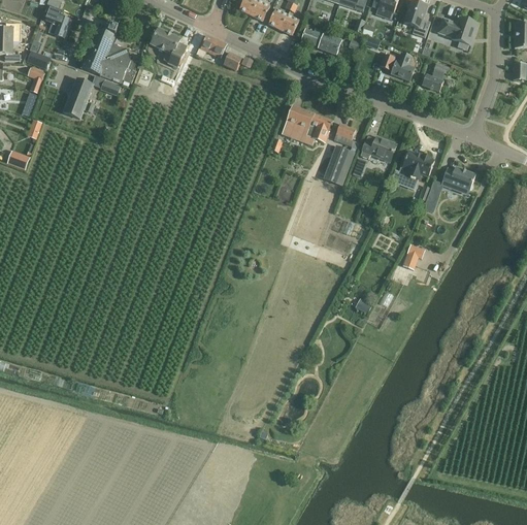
[(48,4),(52,6),(54,6),(58,8),(61,2),(61,1),(58,0),(48,0),(46,4),(48,4)]
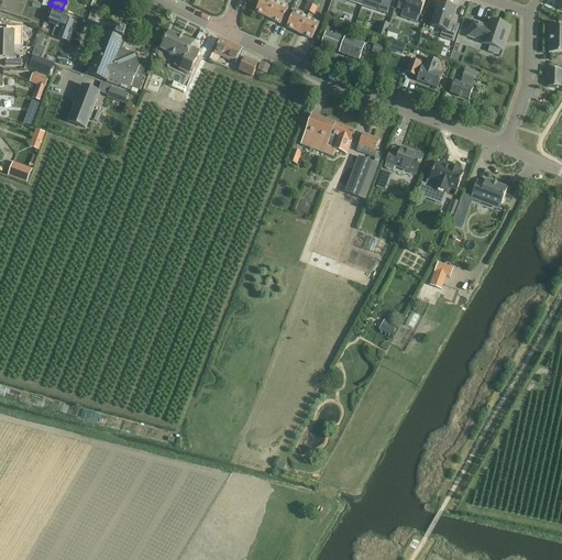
[(260,0),(255,10),(267,17),(275,1),(273,0),(260,0)]
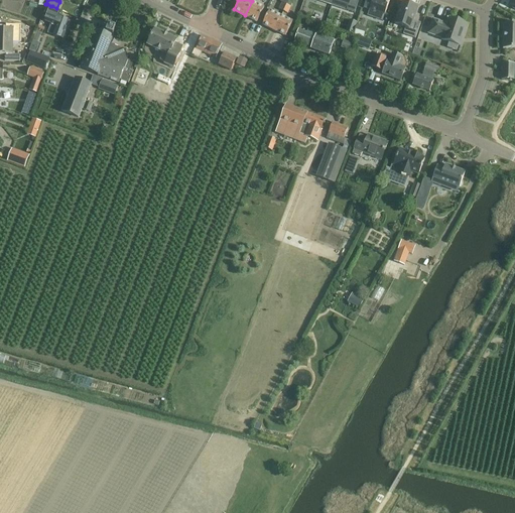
[(278,7),(282,9),(285,2),(286,0),(279,0),(281,0),(278,7)]
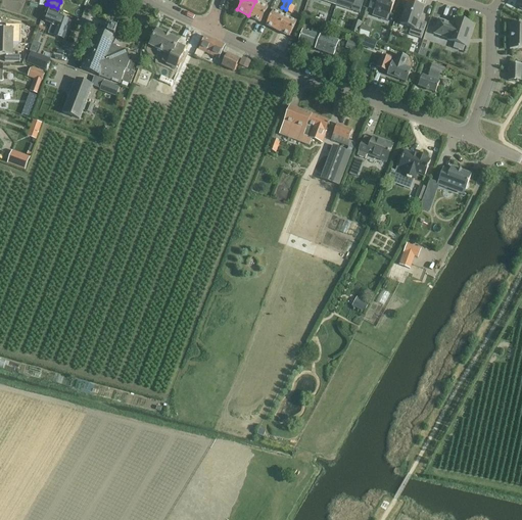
[(345,0),(352,3),(350,8),(359,11),(362,0),(345,0)]
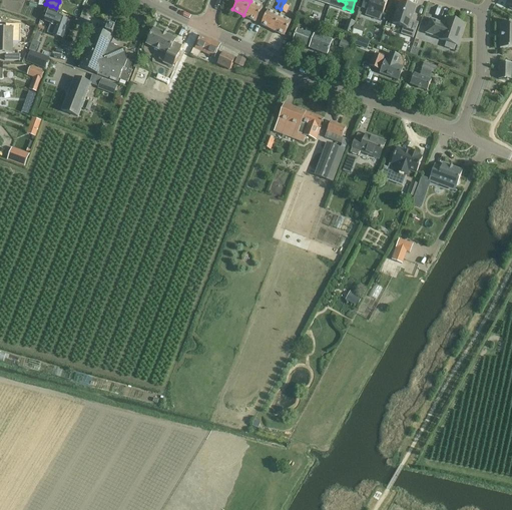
[(375,10),(382,13),(386,0),(362,0),(361,6),(367,8),(365,13),(373,16),(375,10)]
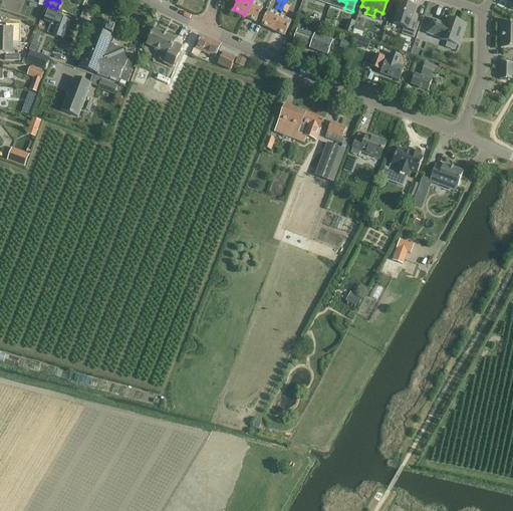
[(419,21),(411,18),(415,5),(400,0),(393,21),(404,25),(402,32),(413,36),(419,21)]
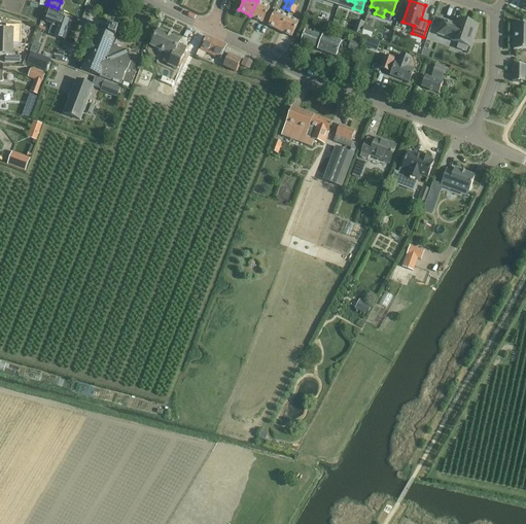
[(270,6),(257,1),(250,15),(263,21),(270,6)]
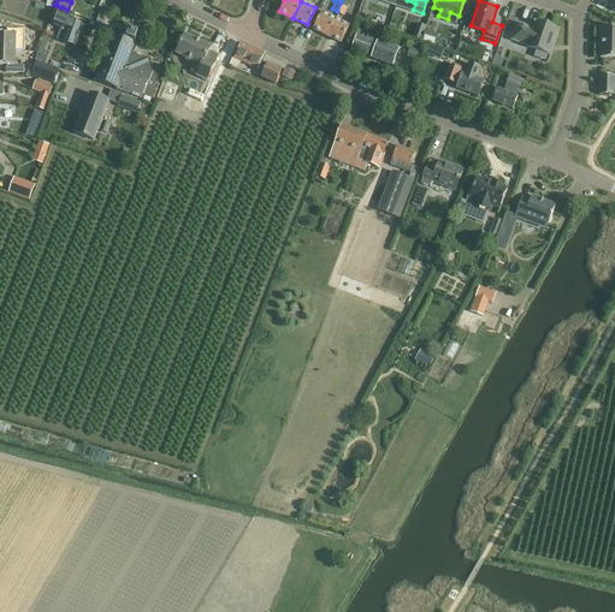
[(63,7),(60,7),(57,15),(65,18),(63,22),(58,35),(60,36),(59,39),(75,45),(83,23),(70,18),(67,18),(70,11),(67,10),(63,7)]
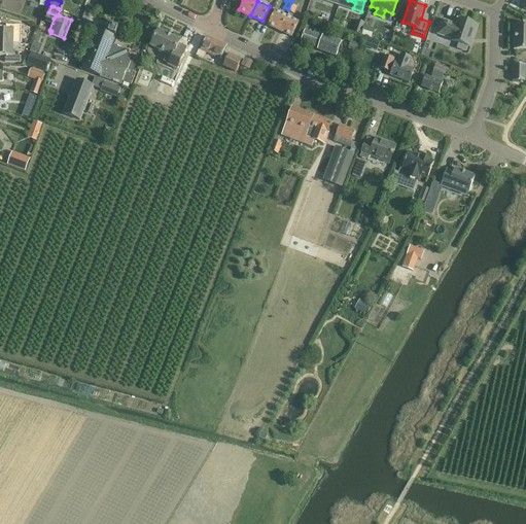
[(268,24),(280,30),(287,14),(275,9),(268,24)]
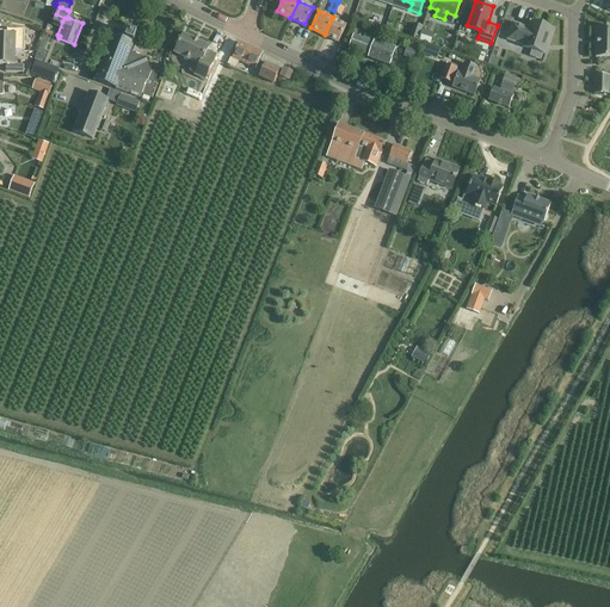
[(346,24),(333,17),(325,35),(338,41),(346,24)]
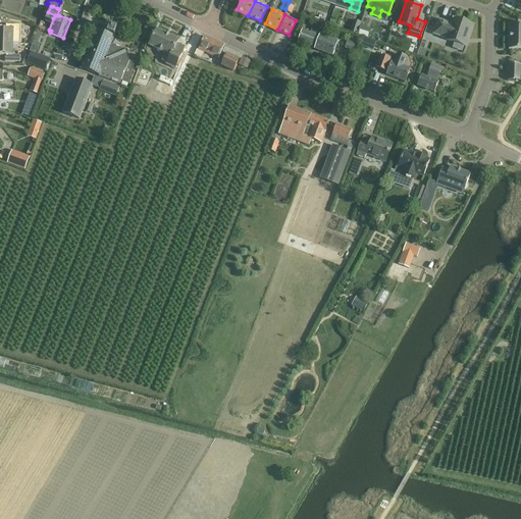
[(452,23),(448,22),(449,21),(437,17),(432,32),(448,37),(448,38),(464,44),(471,21),(455,16),(452,23)]
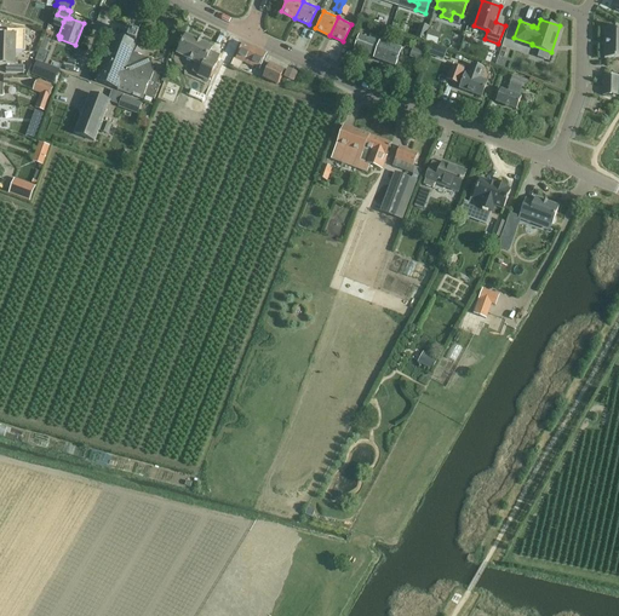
[(419,23),(414,35),(423,39),(428,26),(419,23)]
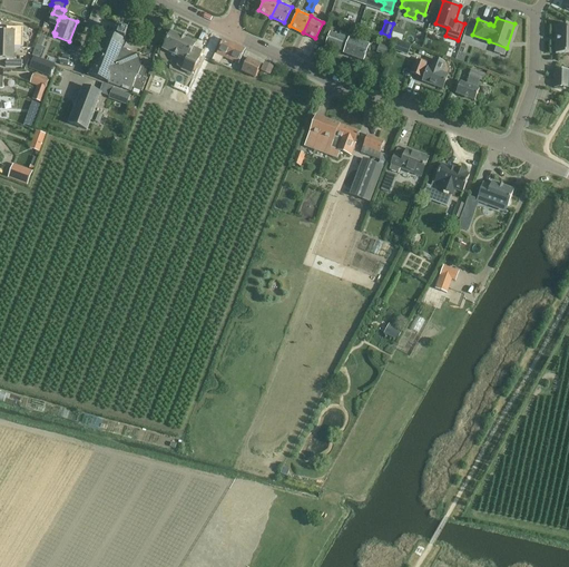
[(568,23),(556,23),(555,51),(568,51),(568,23)]
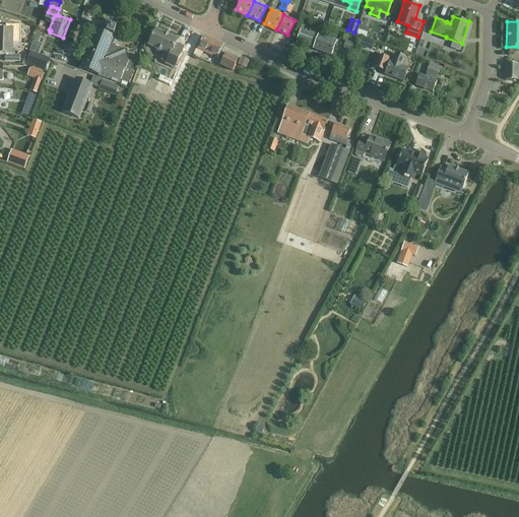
[(0,40),(12,41),(13,29),(20,29),(20,23),(5,22),(5,28),(0,27),(0,40)]
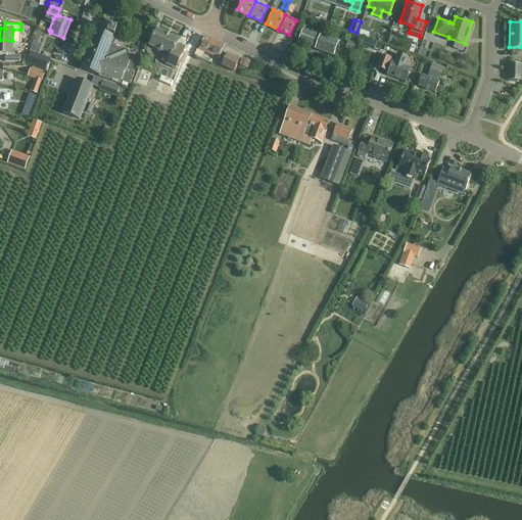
[(131,68),(135,60),(129,58),(125,47),(111,42),(117,28),(111,25),(110,27),(101,24),(99,29),(96,28),(80,66),(120,82),(121,79),(130,82),(135,69),(131,68)]
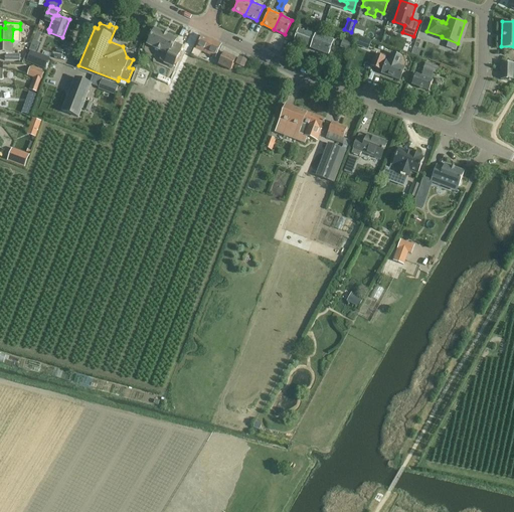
[(354,23),(352,31),(363,34),(365,26),(354,23)]
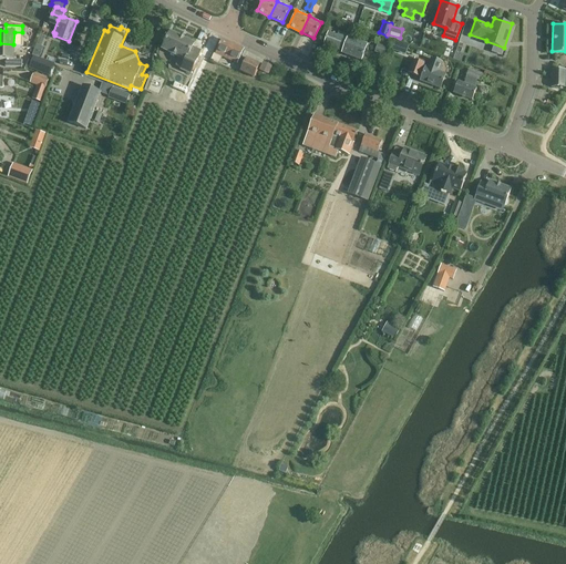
[(193,41),(170,30),(161,47),(178,55),(174,63),(181,67),(181,68),(189,72),(197,54),(188,50),(193,41)]
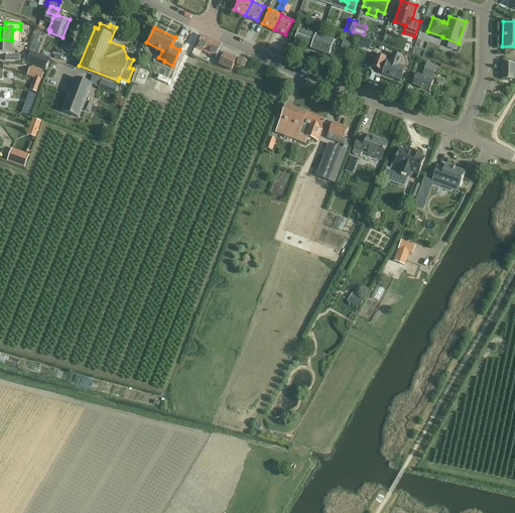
[(298,28),(294,38),(311,45),(310,46),(329,53),(334,39),(315,32),(315,34),(314,34),(315,30),(311,29),(307,27),(306,31),(298,28)]
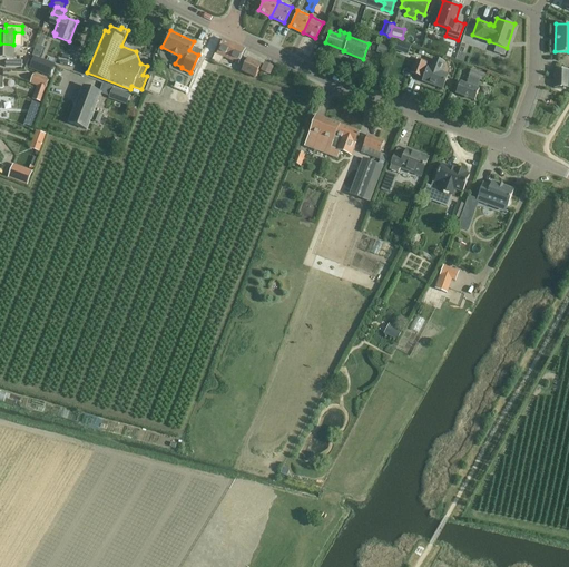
[(215,51),(237,62),(244,48),(222,37),(215,51)]
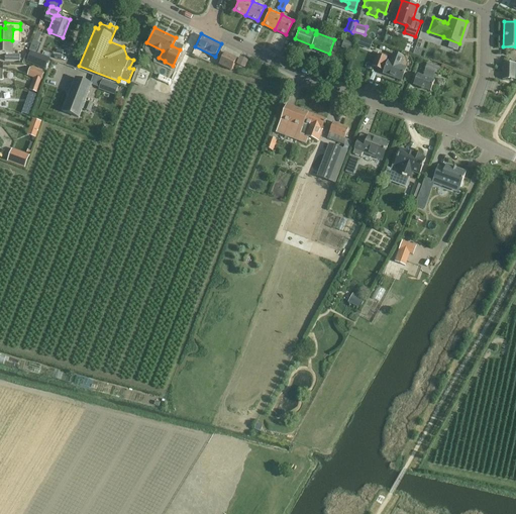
[(33,50),(38,39),(33,37),(29,48),(30,48),(33,50)]
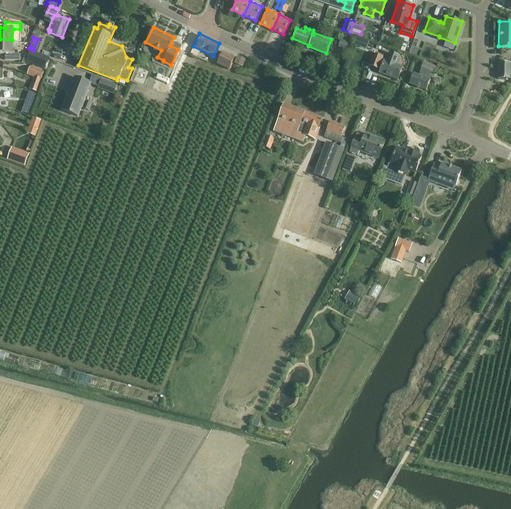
[(356,37),(354,44),(359,46),(362,39),(356,37)]
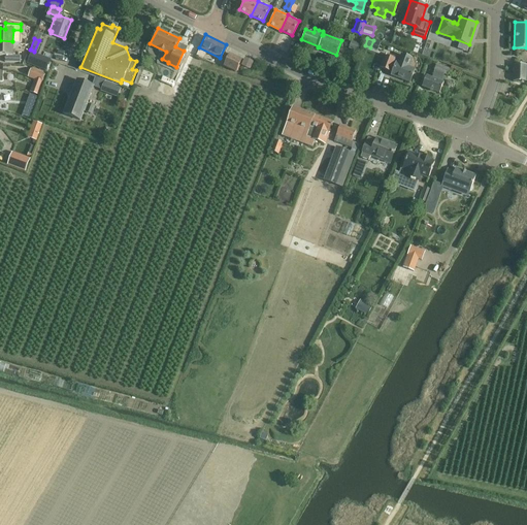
[(348,47),(359,52),(362,43),(351,39),(348,47)]
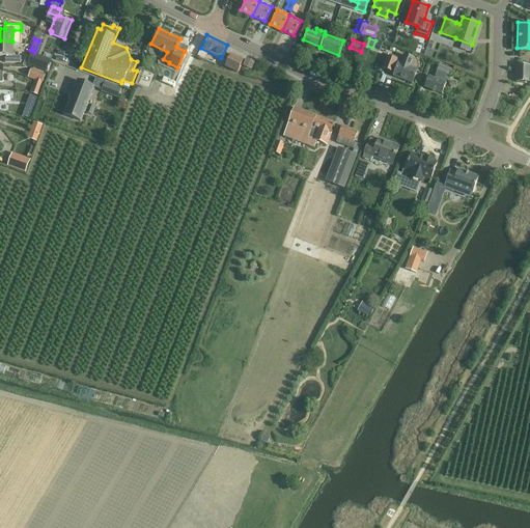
[(12,42),(0,40),(0,53),(5,54),(5,60),(20,60),(20,54),(12,53),(12,42)]
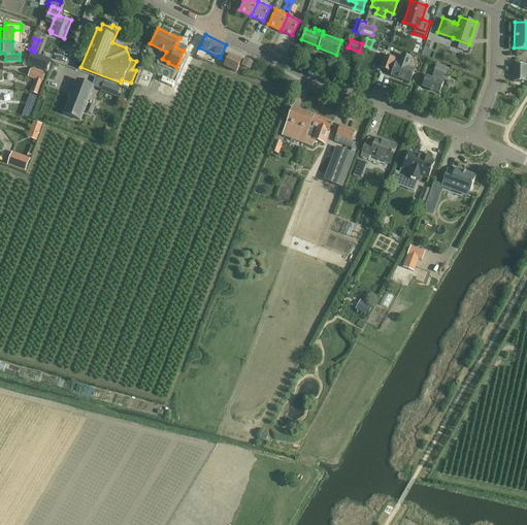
[(31,50),(27,61),(45,69),(50,57),(38,53),(34,52),(31,50)]
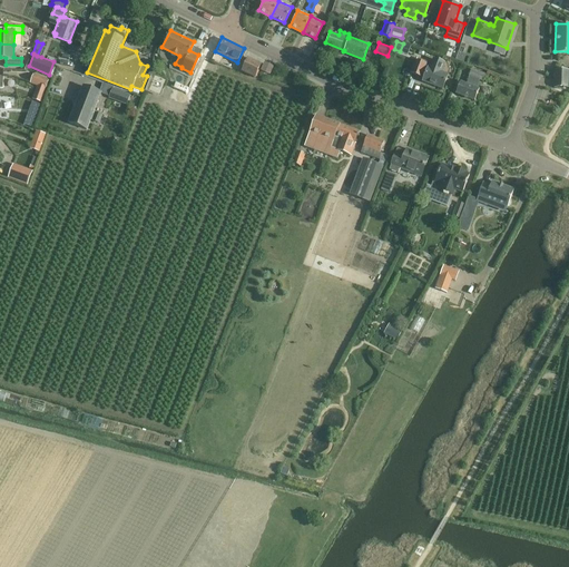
[(254,76),(260,62),(246,56),(241,69),(254,76)]
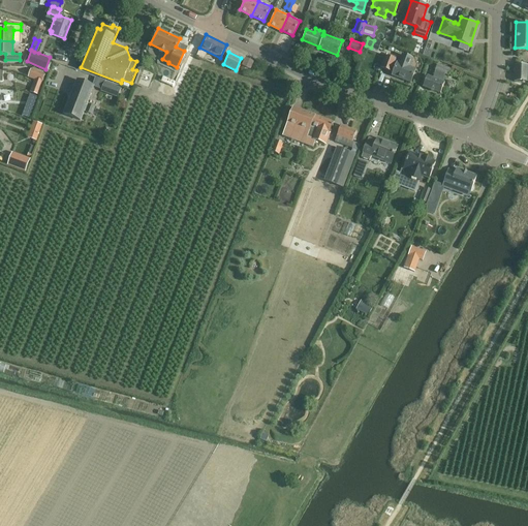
[(385,54),(380,66),(391,69),(395,57),(385,54)]
